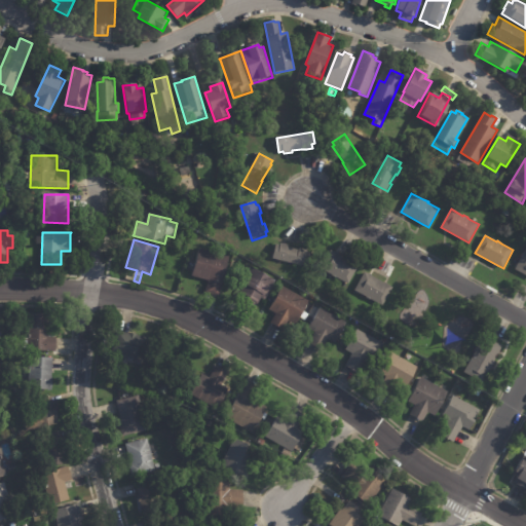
[(284,243),(289,246),(289,248),(299,250),(299,248),(312,251),(308,267),(272,259),(276,245),(280,245),(280,243),(284,243)]
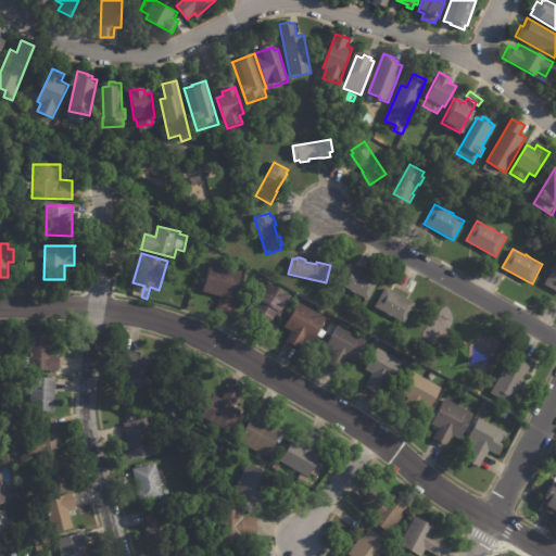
[(239,283),(231,313),(216,310),(220,298),(203,293),(211,262),(242,272),(239,283)]
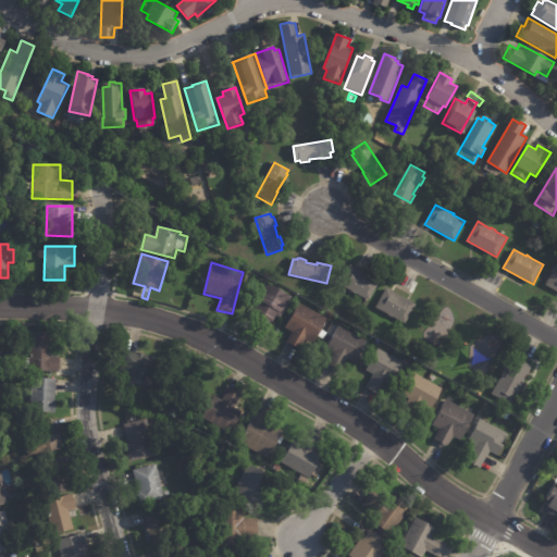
[(556,292),(545,285),(552,273),(554,268),(555,268),(556,263),(556,292)]
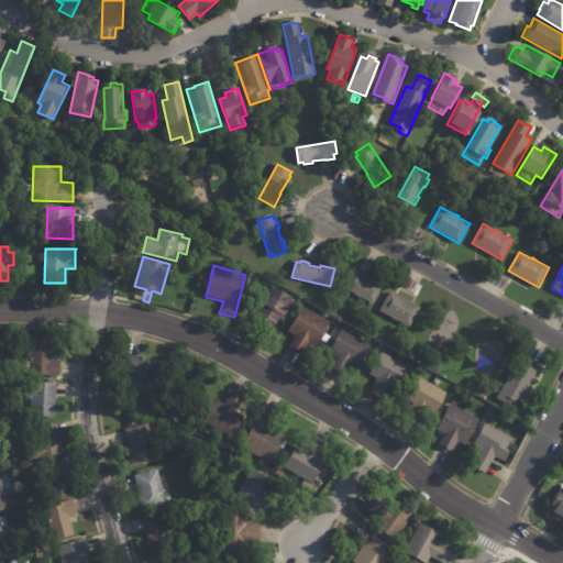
[(360,269),(364,273),(386,285),(375,305),(344,288),(355,268),(359,271),(359,269),(360,269)]
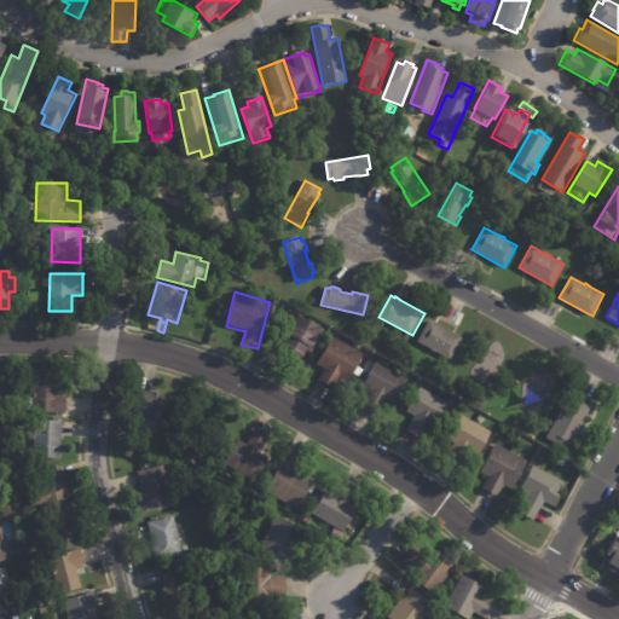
[(293,365),(277,356),(285,340),(282,336),(295,313),(324,330),(311,353),(307,351),(298,368),(293,365)]
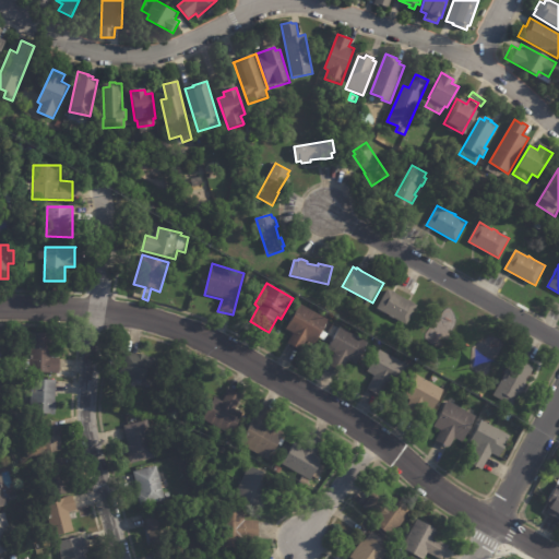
[(393,290),(396,293),(396,294),(417,306),(407,325),(378,309),(388,289),(391,290),(392,290),(393,290)]
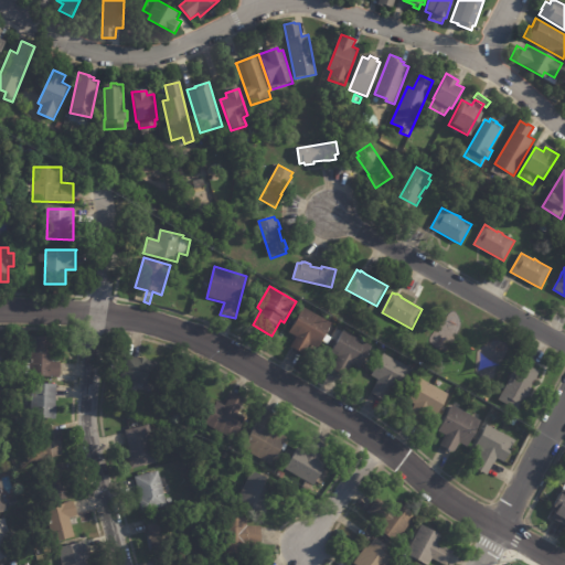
[(308,344),(289,333),(304,308),(333,324),(328,334),(332,338),(328,345),(323,343),(319,350),(308,344)]
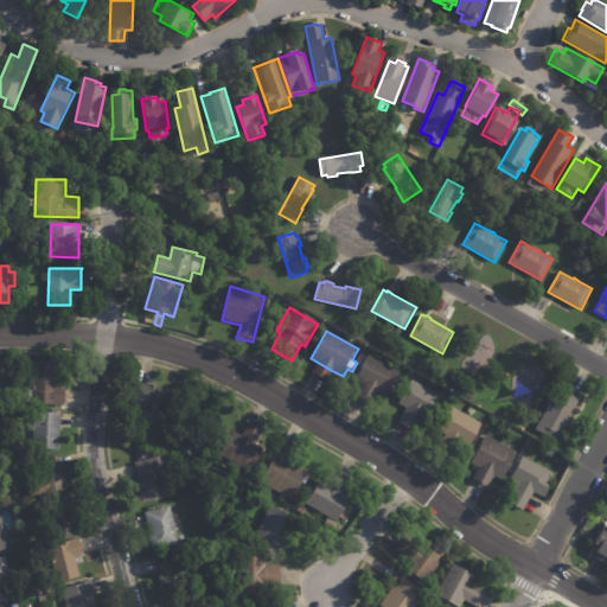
[(369,403),(356,396),(363,383),(356,379),(369,356),(400,372),(387,396),(378,391),(371,404),(369,403)]
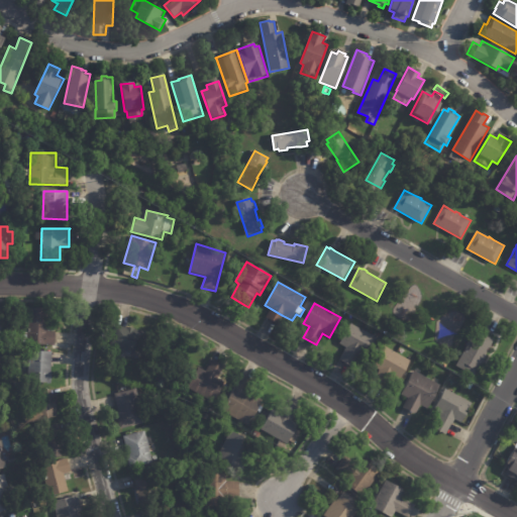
[(48,328),(47,331),(57,332),(56,346),(27,344),(27,343),(22,343),(22,332),(28,332),(29,308),(48,309),(48,328)]
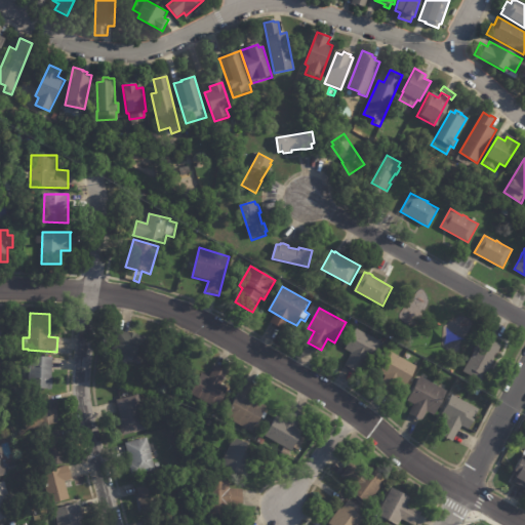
[(355,372),(345,366),(352,353),(346,350),(357,329),(384,344),(372,362),(368,360),(359,374),(355,372)]
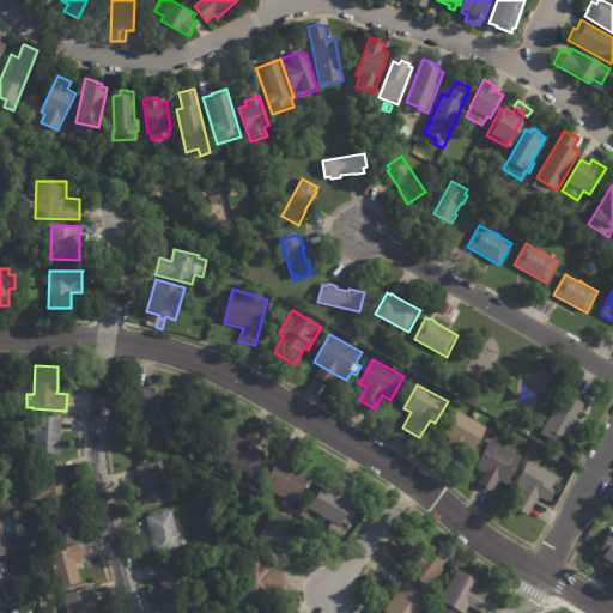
[(152,388),(162,390),(162,392),(176,395),(170,420),(133,412),(139,386),(151,389),(151,388),(152,388)]
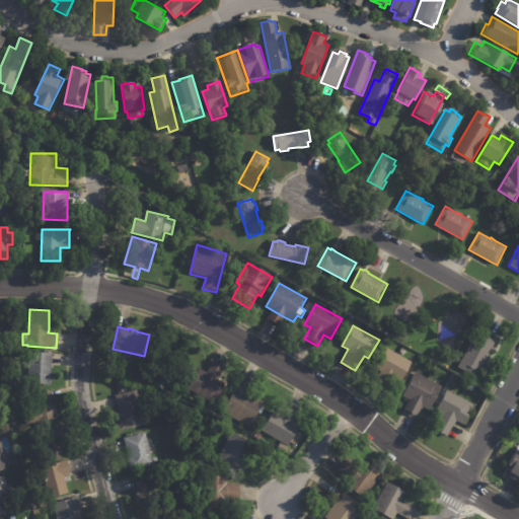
[(494,347),(476,377),(458,367),(478,331),(497,342),(494,347)]
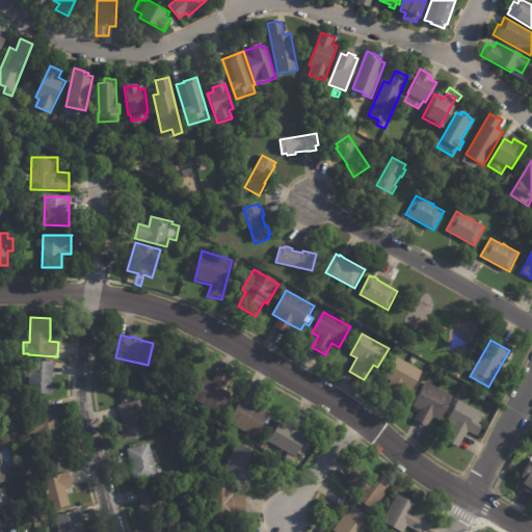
[(394,400),(383,394),(391,381),(384,377),(396,357),(423,372),(411,393),(406,390),(399,402),(394,400)]
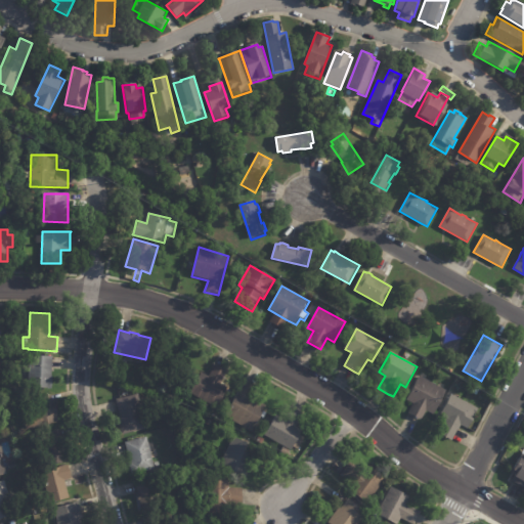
[(53,358),(52,389),(29,388),(30,356),(53,357),(53,358)]
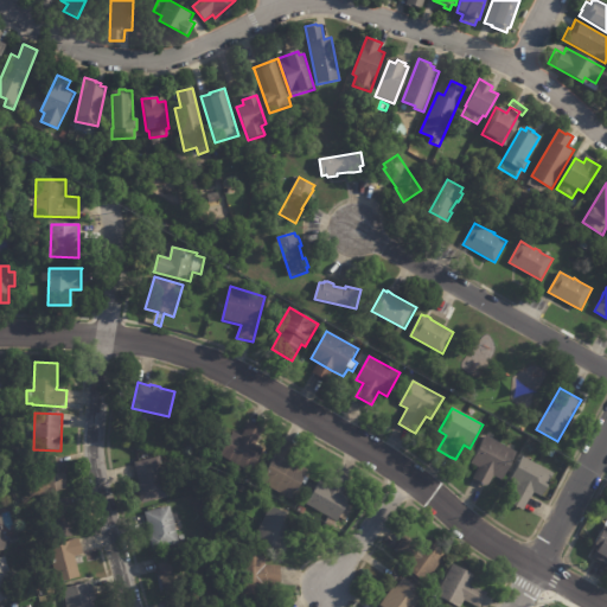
[(262,434),(263,434),(257,445),(266,449),(251,473),(222,455),(235,433),(242,436),(248,426),(262,434)]
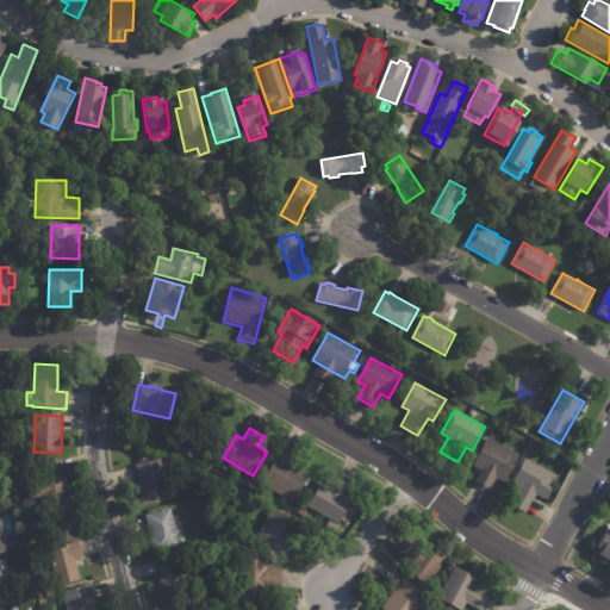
[(510,449),(521,455),(506,483),(500,480),(495,491),(475,481),(481,471),(474,466),(489,439),(510,449)]
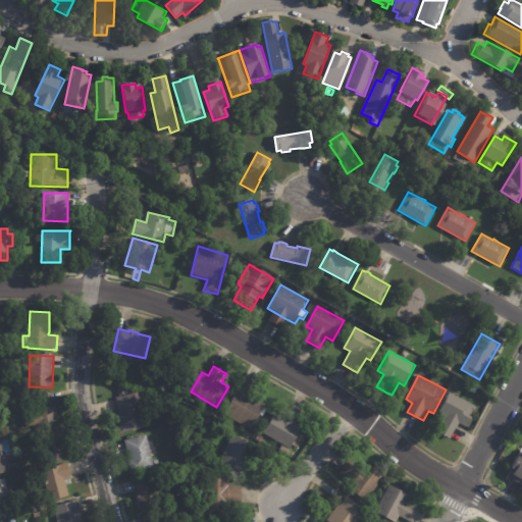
[(245,383),(254,388),(250,396),(265,405),(250,430),(223,415),(243,382),(245,383)]
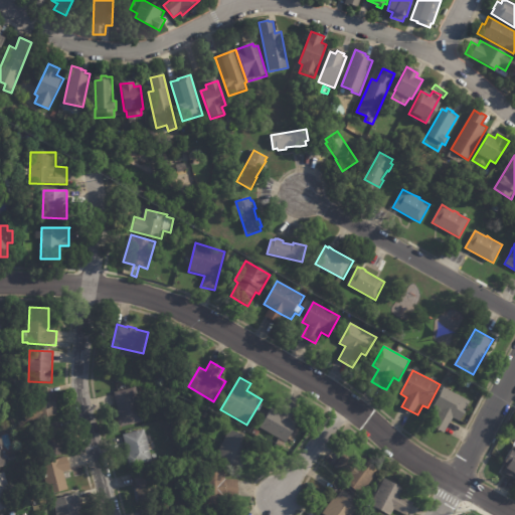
[(15,382),(24,380),(25,387),(16,389),(15,382)]
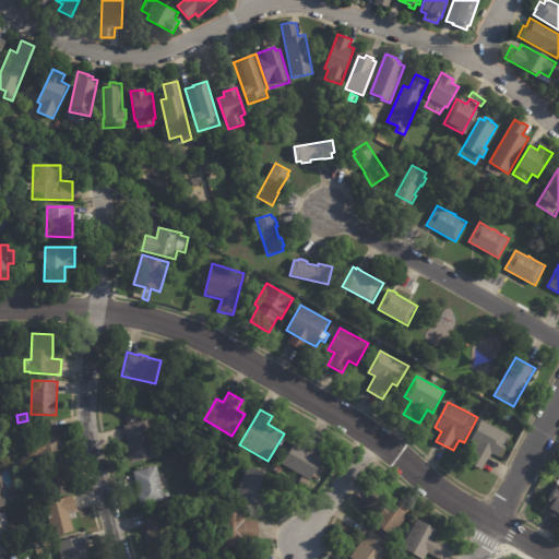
[(131,464),(127,448),(130,447),(125,427),(147,420),(157,458),(131,464)]
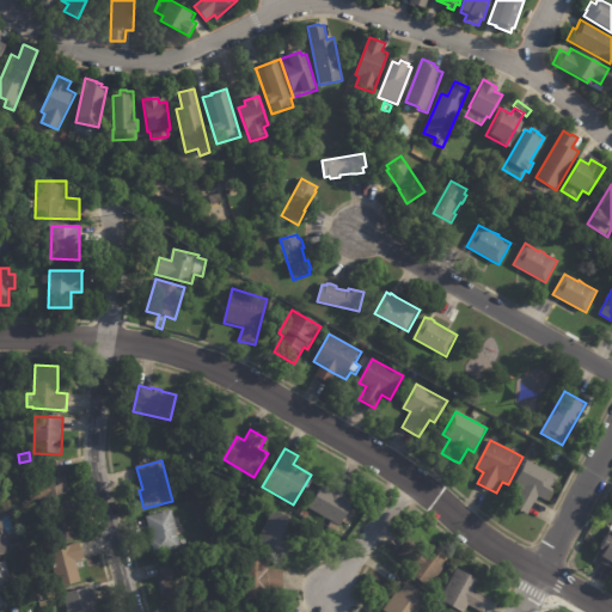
[(61,463),(68,494),(31,503),(28,489),(43,485),(38,467),(60,461),(61,463)]
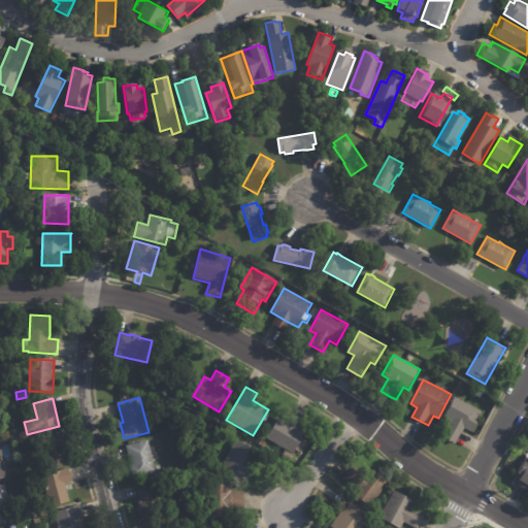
[(463,430),(451,424),(452,421),(446,418),(456,398),(484,413),(479,423),(480,423),(474,433),(465,429),(464,431),(463,430)]
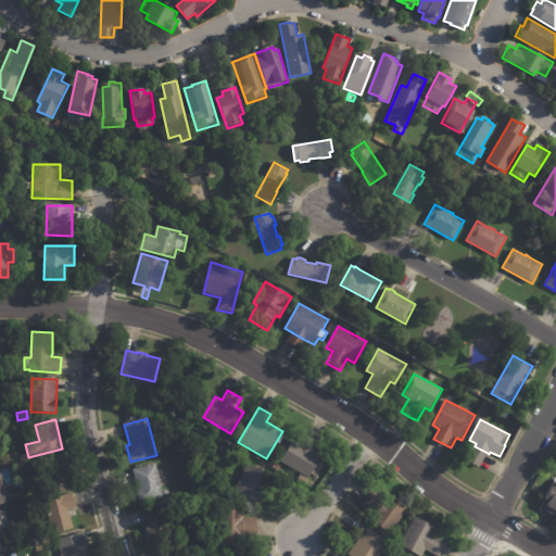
[(214,429),(223,433),(219,440),(211,437),(214,429)]
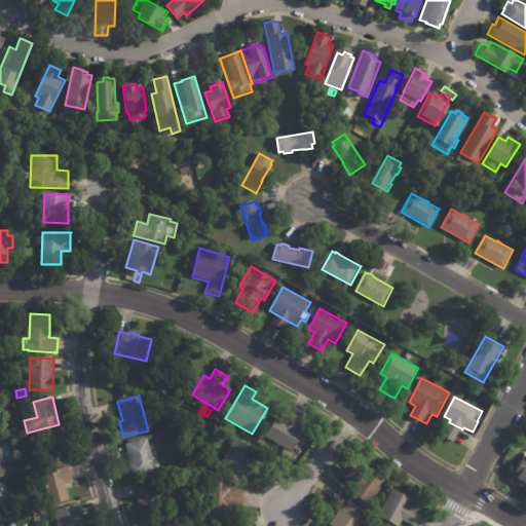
[(293,409),(304,415),(297,427),(304,431),(292,452),(265,438),(277,417),(284,420),(291,408),(293,409)]
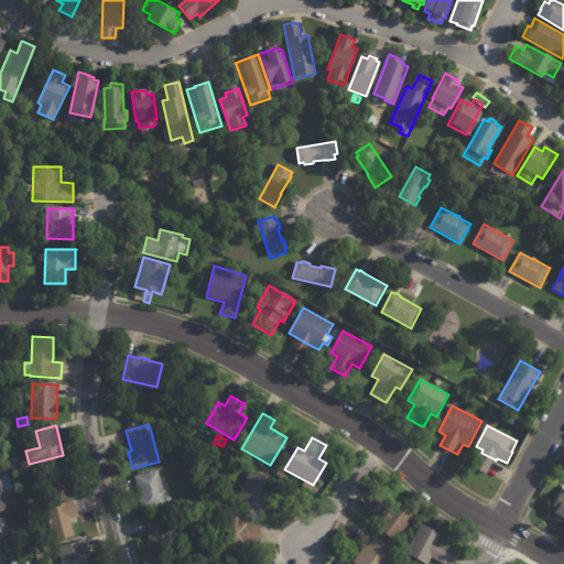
[(65,464),(74,497),(51,502),(42,469),(65,463),(65,464)]
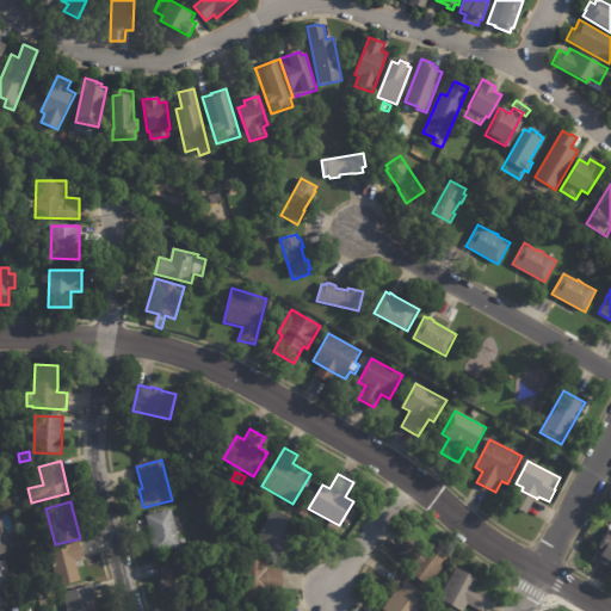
[(19,512),(42,506),(50,536),(28,542),(19,512)]
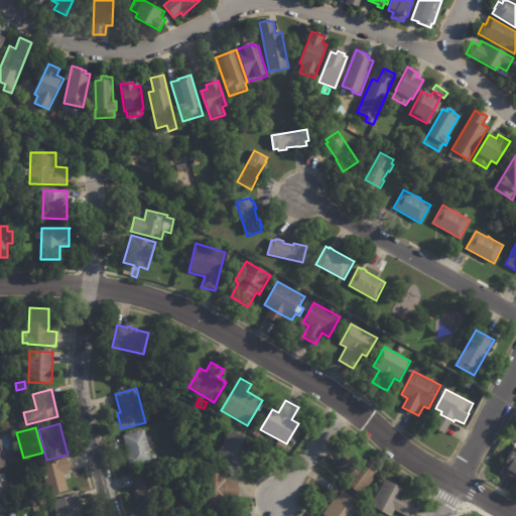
[(148,439),(153,463),(130,469),(127,456),(129,456),(124,436),(145,430),(148,439)]
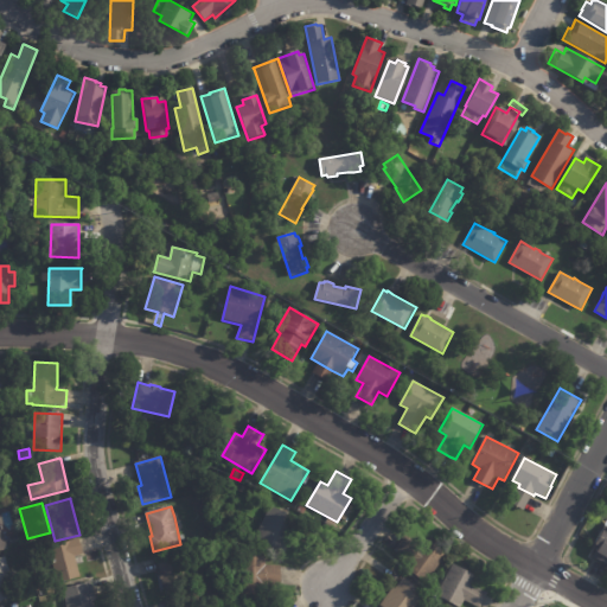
[(313,530),(307,543),(294,536),(286,554),(256,540),(272,506),(314,528),(313,530)]
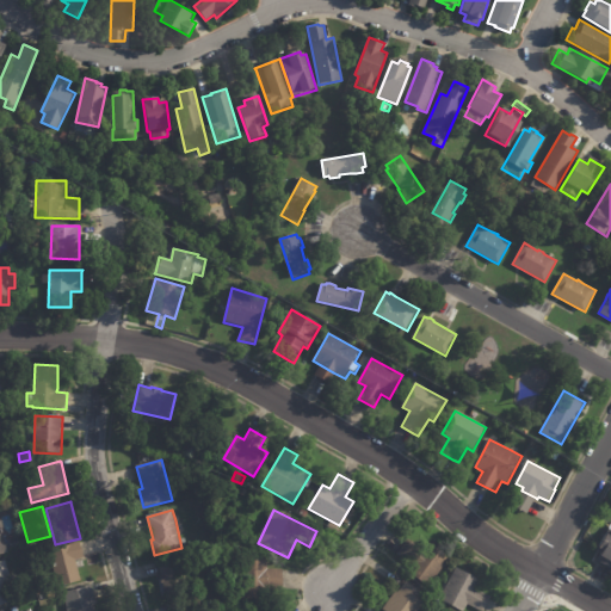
[(332,524),(340,528),(338,534),(328,529),(332,524)]
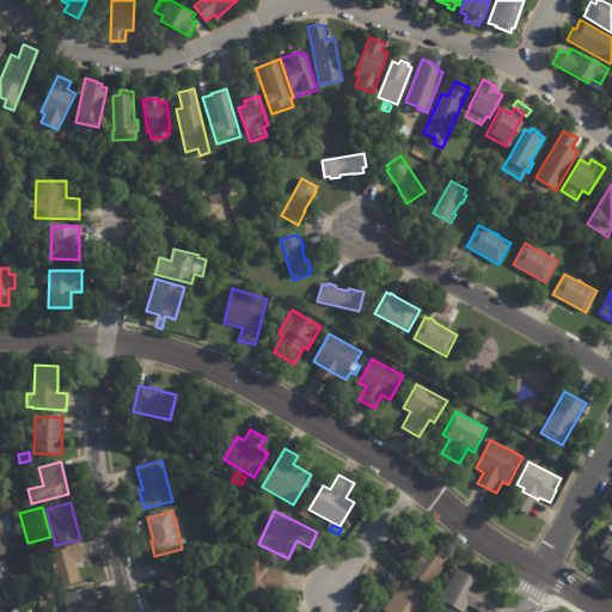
[(611,571),(595,562),(597,557),(594,556),(597,550),(593,548),(601,533),(605,536),(607,531),(611,533),(611,571)]
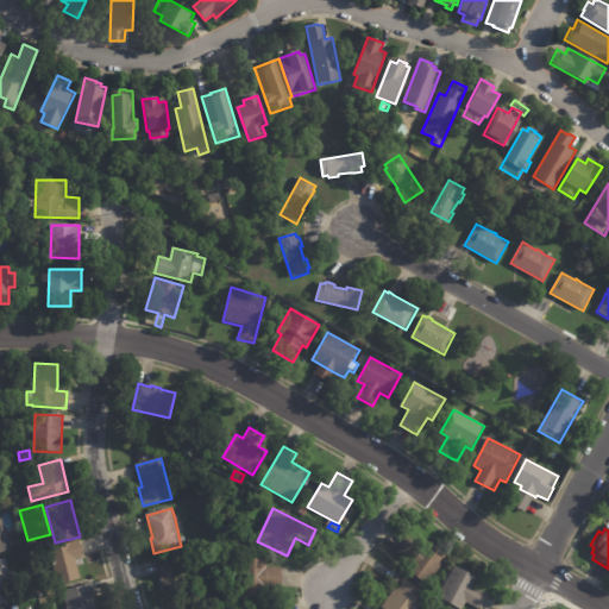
[(427,541),(450,558),(428,586),(406,570),(412,563),(397,553),(407,539),(421,548),(427,541)]
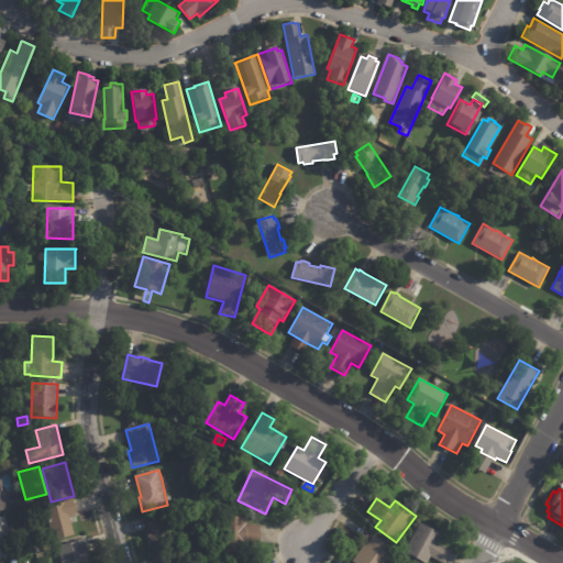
[(74,500),(78,516),(70,518),(75,536),(54,542),(45,508),(74,500)]
